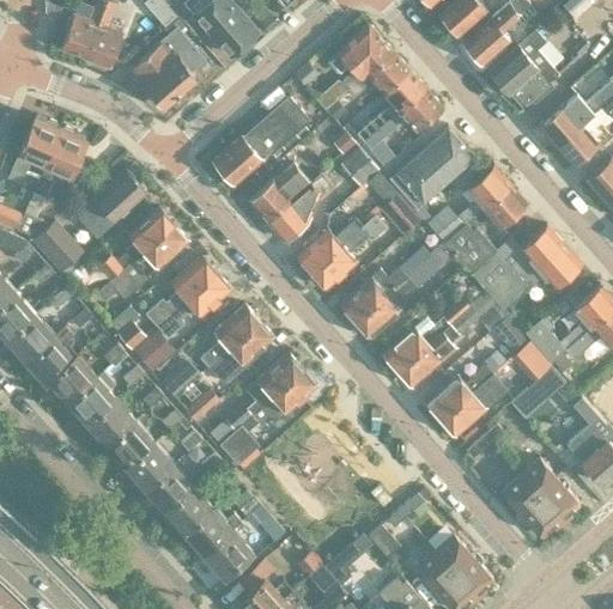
[(84,59),(108,0),(105,0),(96,0),(89,22),(73,16),(72,19),(68,18),(65,28),(68,29),(60,49),(84,59)]
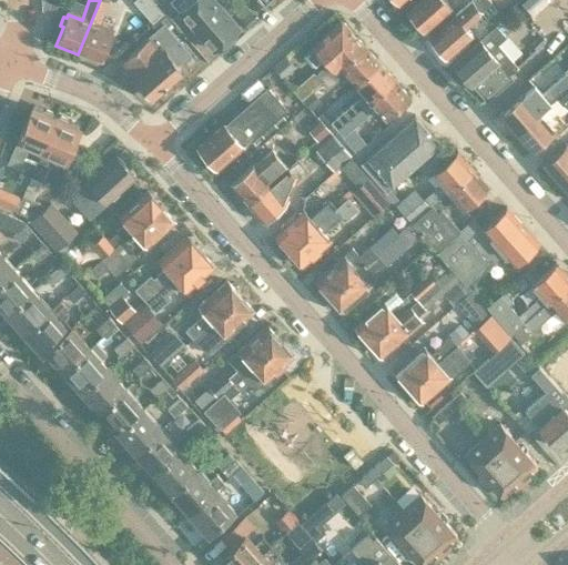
[(99,0),(100,0),(78,54),(101,63),(113,31),(99,27),(108,3),(109,0),(99,0)]
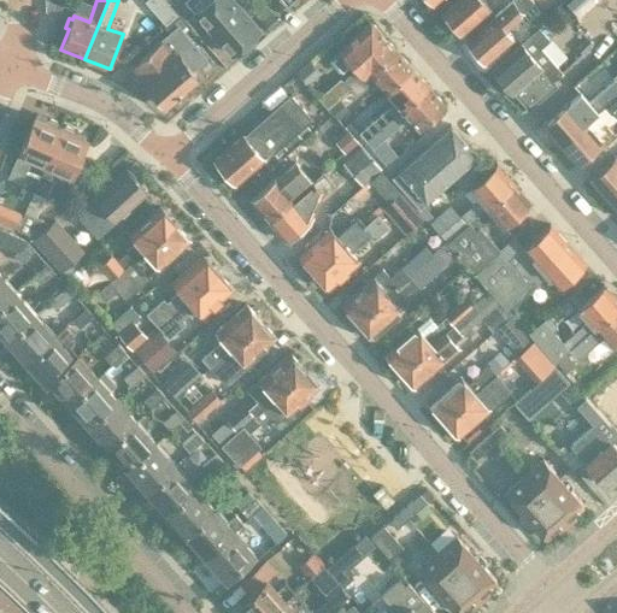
[(240,0),(212,0),(195,16),(231,58),(258,34),(234,6),(240,0)]
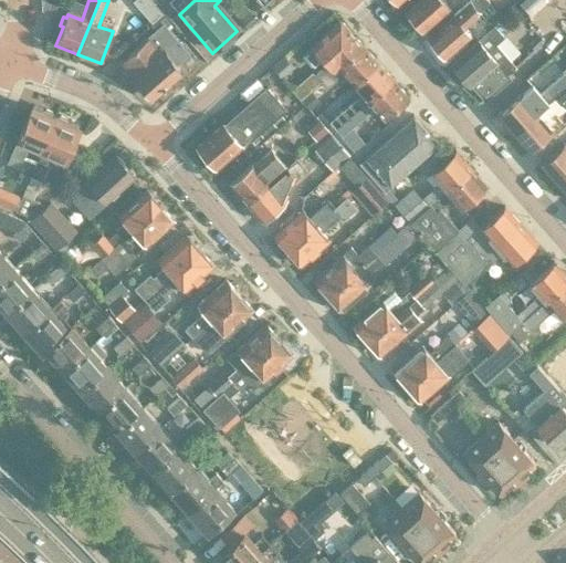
[(441,1),(442,0),(420,0),(405,14),(421,33),(449,10),(441,1)]
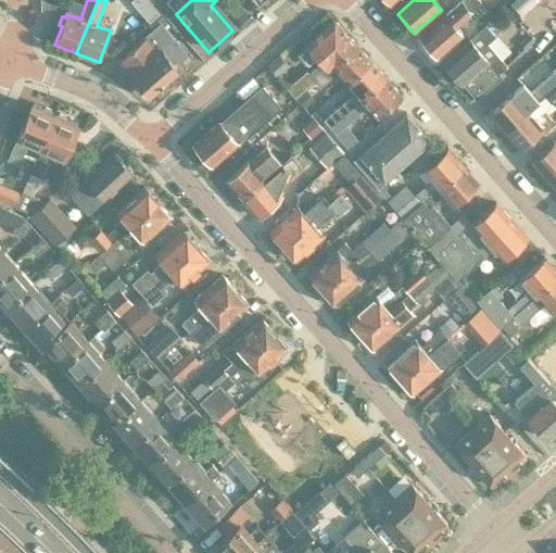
[(454,28),(480,5),(476,0),(465,0),(445,17),(420,39),(437,59),(462,37),(454,28)]
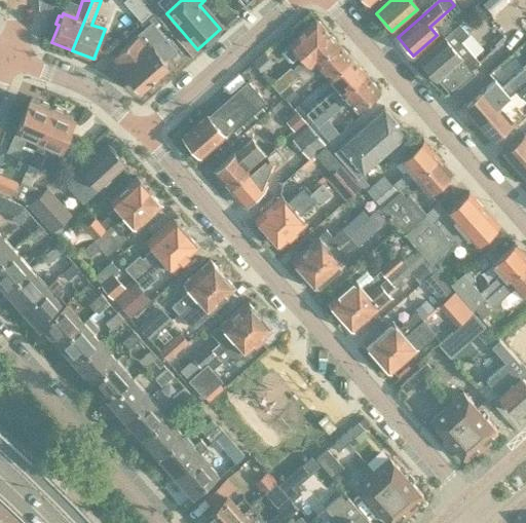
[(229,12),(222,19),(229,27),(236,21),(229,12)]
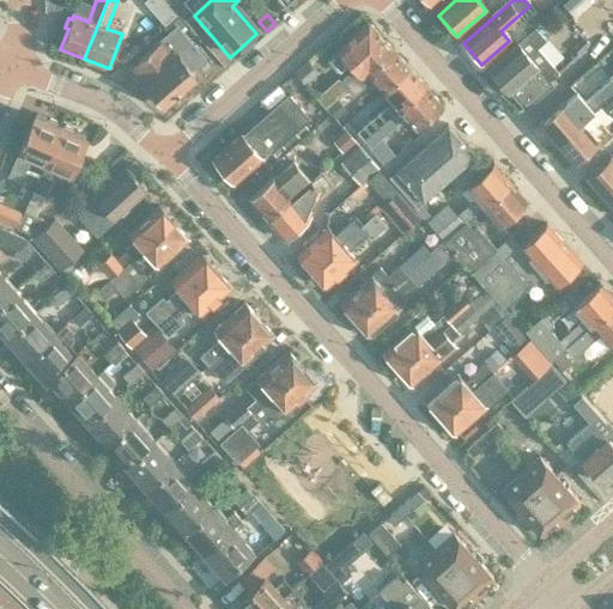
[(180,18),(168,29),(171,32),(176,28),(180,31),(186,25),(180,18)]
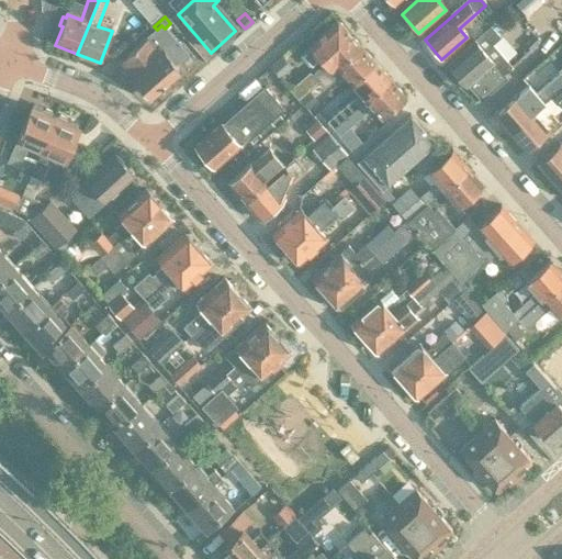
[(360,48),(339,25),(335,24),(308,47),(311,49),(302,56),(312,67),(319,59),(324,65),(311,77),(317,85),(360,48)]
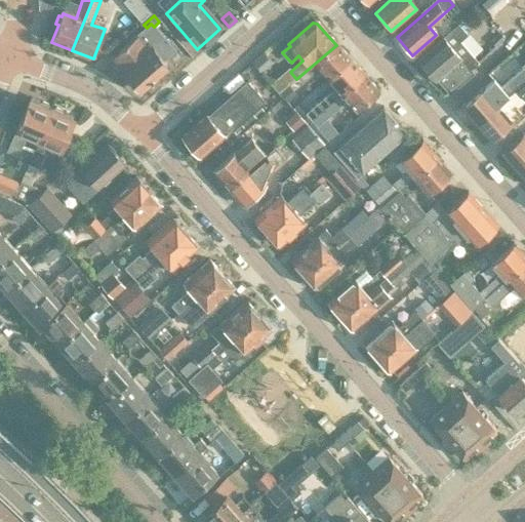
[(136,38),(113,58),(142,93),(168,70),(162,63),(173,52),(162,39),(163,38),(159,33),(154,27),(151,24),(147,28),(140,33),(135,37),(136,38)]
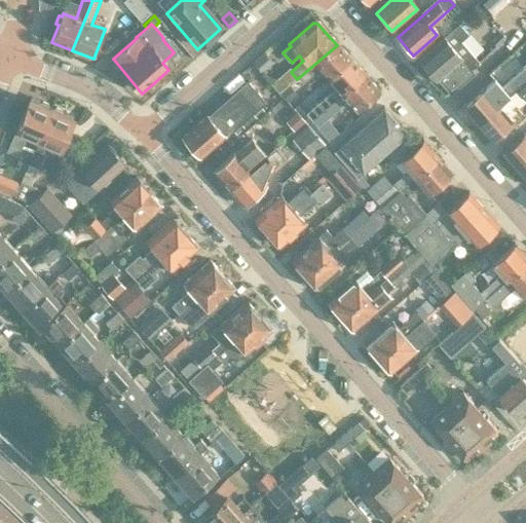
[(471,71),(479,64),(470,52),(461,43),(467,37),(458,26),(418,62),(436,81),(438,80),(450,96),(474,75),(471,71)]
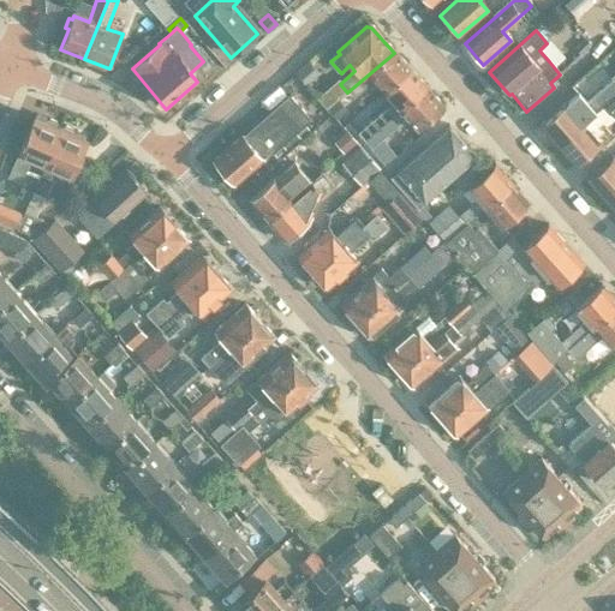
[(585,41),(574,49),(580,57),(591,48),(585,41)]
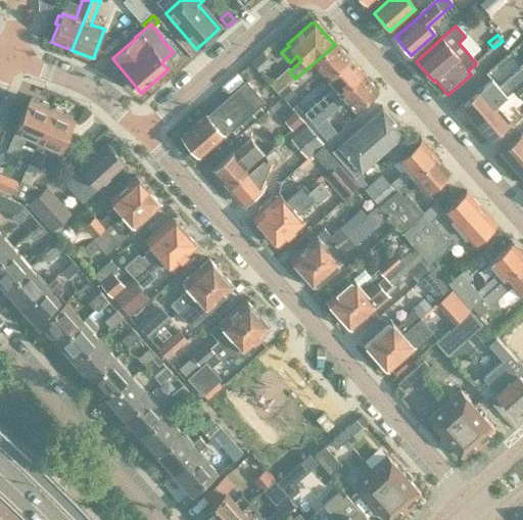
[(326,79),(348,59),(335,45),(295,79),(301,85),(318,69),(326,79)]
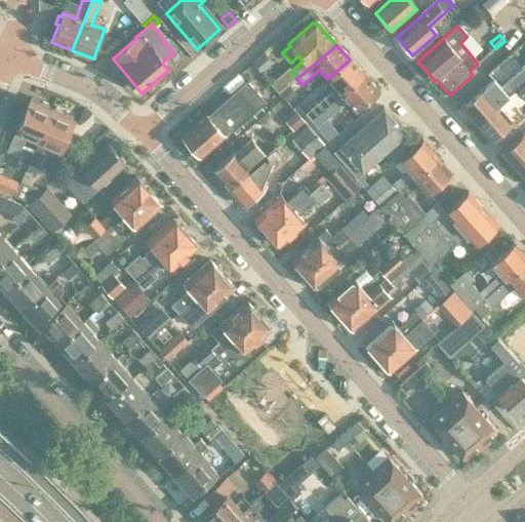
[(261,74),(273,64),(264,53),(252,63),(252,64),(261,74)]
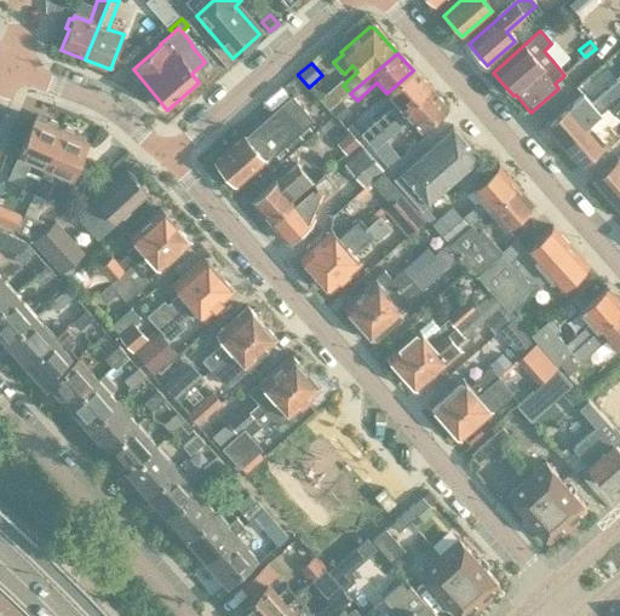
[(367,144),(430,90),(413,70),(386,93),(397,105),(375,124),(374,124),(360,136),(367,144)]
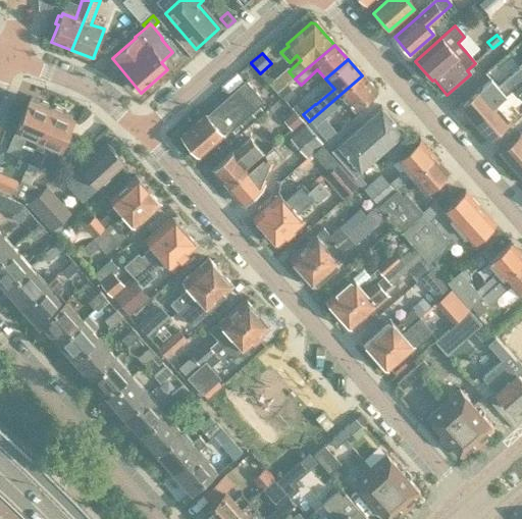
[(496,106),(521,82),(521,72),(518,69),(498,89),(489,81),(458,109),(473,126),(496,106)]
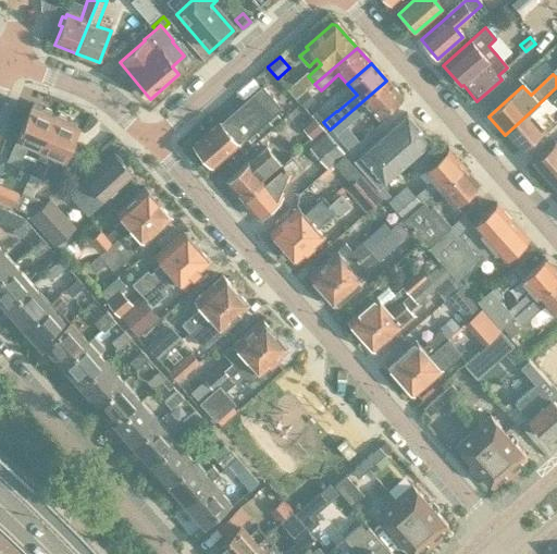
[(378,119),(400,98),(386,81),(330,130),(336,136),(368,108),(378,119)]
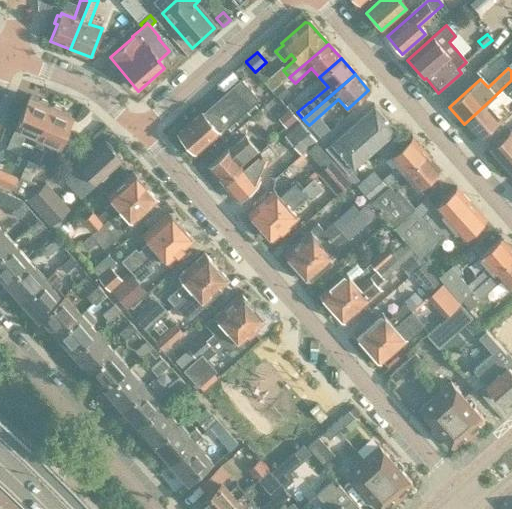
[(202,114),(178,135),(194,155),(218,134),(219,136),(237,120),(239,123),(247,116),(245,113),(258,101),(248,90),(240,81),(240,82),(202,115),(202,114)]
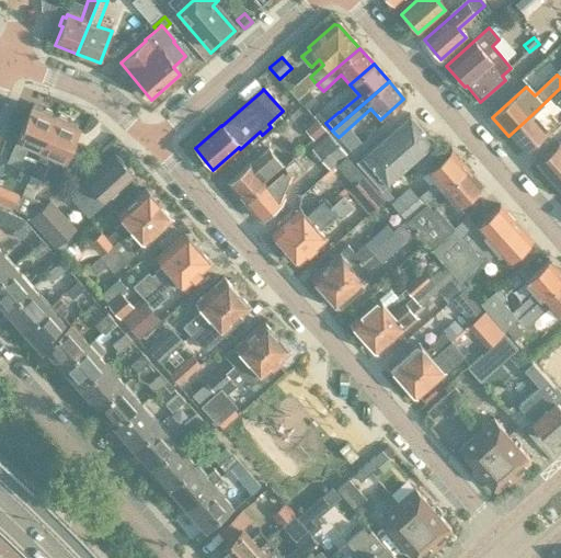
[(306,112),(316,103),(307,93),(297,102),(306,112)]
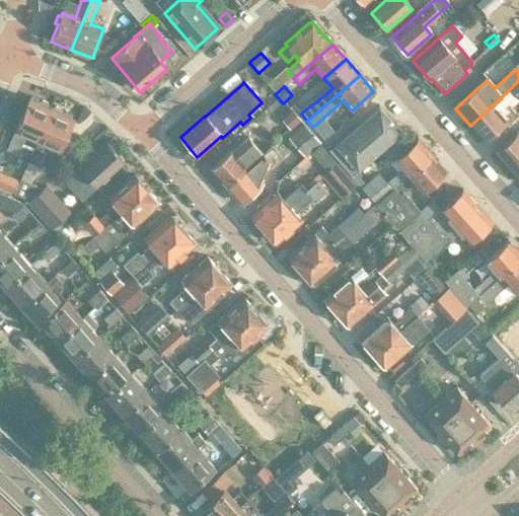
[(42,103),(39,104),(28,100),(7,151),(16,155),(21,143),(33,148),(50,109),(49,108),(48,105),(42,103)]
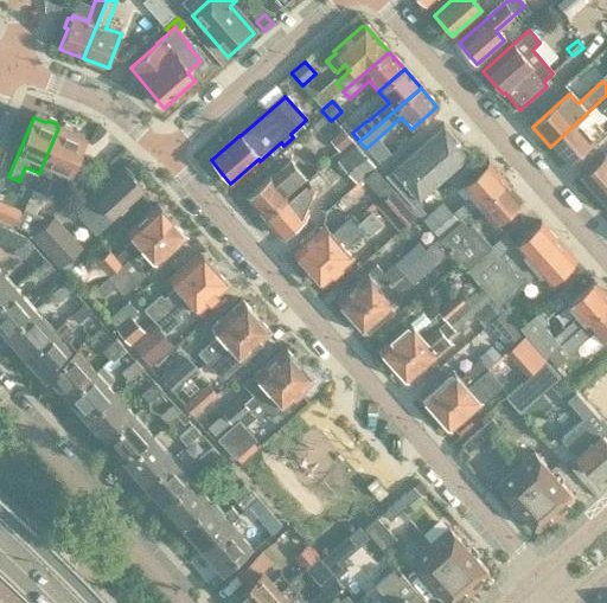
[(576,123),(550,147),(567,165),(592,142),(581,129),(576,123)]
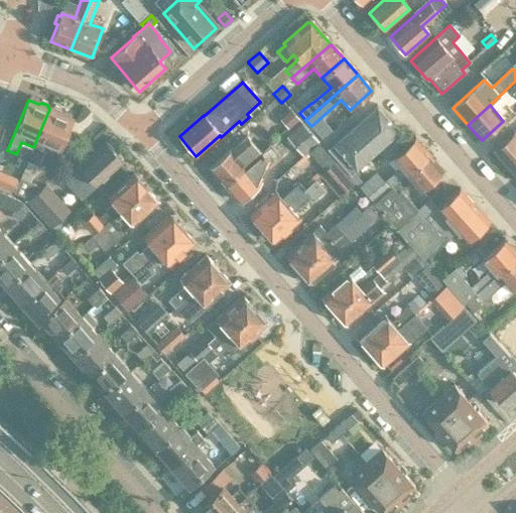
[(355,171),(399,132),(376,107),(327,151),(350,177),(356,172),(355,171)]
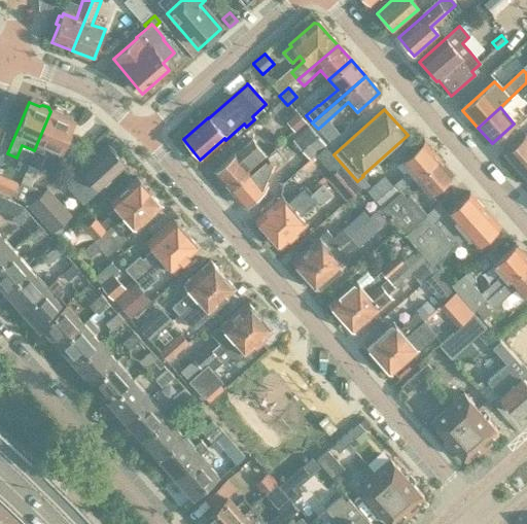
[(63,115),(62,112),(56,110),(54,112),(50,111),(34,150),(46,155),(41,168),(50,172),(73,120),(63,115)]
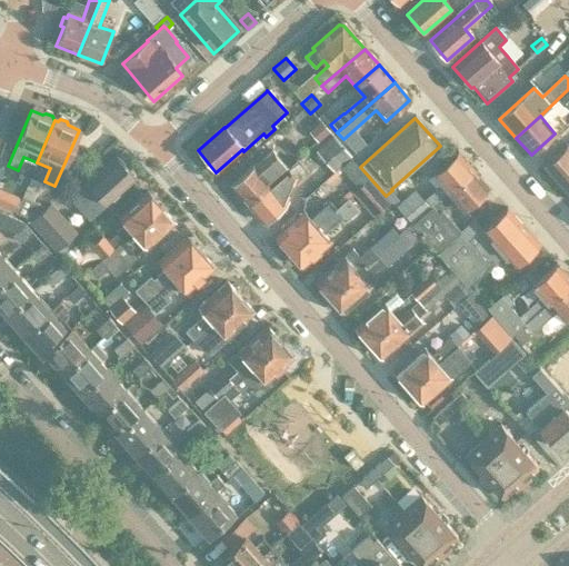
[(317,144),(329,132),(320,122),(309,133),(317,144)]
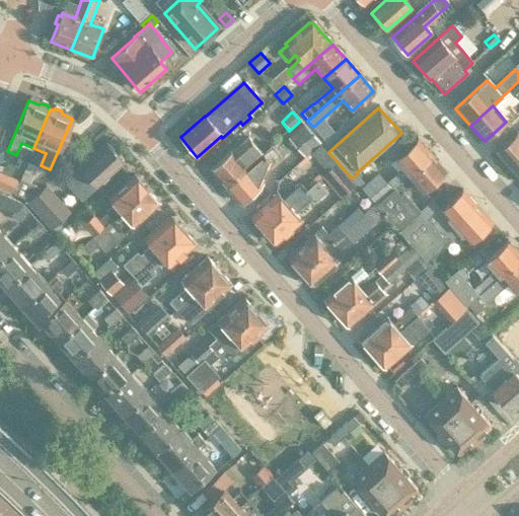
[(320,144),(319,143),(304,125),(288,139),(304,158),(320,144)]
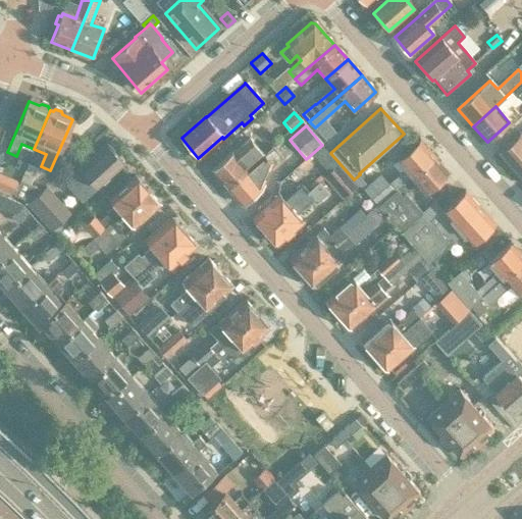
[(521,136),(520,135),(498,154),(513,171),(521,162),(521,136)]
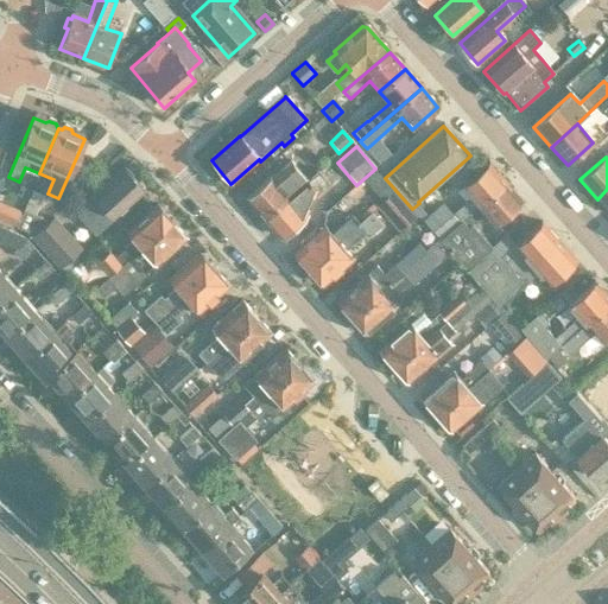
[(308,183),(306,182),(291,164),(274,179),(272,178),(246,201),(264,221),(308,183)]
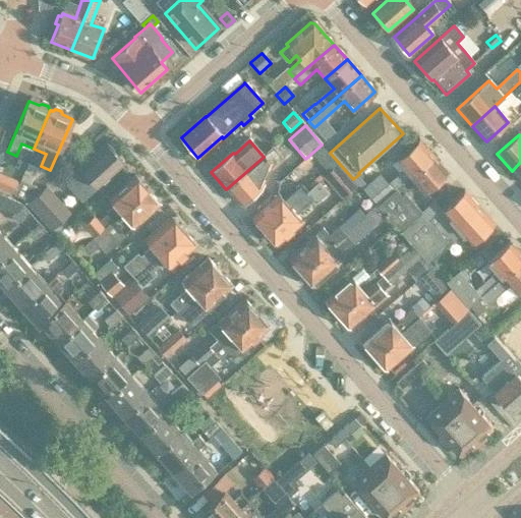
[(402,185),(435,159),(418,141),(396,161),(404,170),(387,185),(380,177),(363,191),(377,206),(401,184),(402,185)]
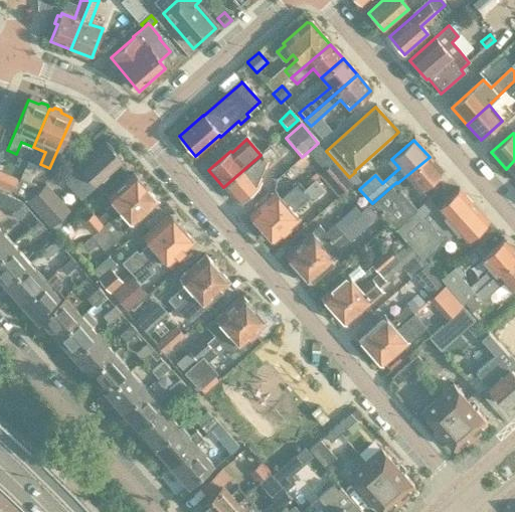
[(80,200),(122,163),(106,145),(73,173),(78,179),(69,187),(80,200)]
